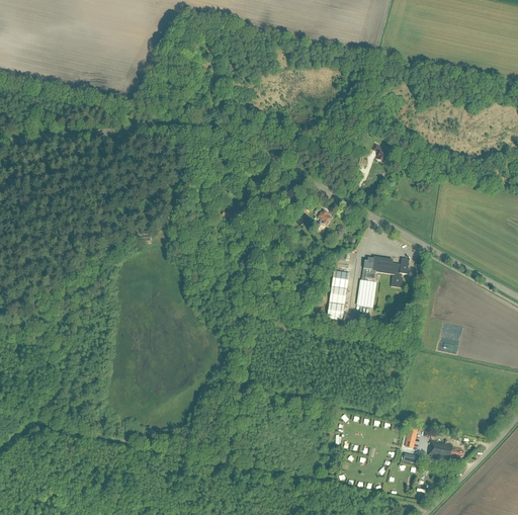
[(387,159),(392,152),(387,150),(381,147),(381,146),(375,142),(372,148),(378,151),(377,154),(378,155),(376,157),(382,160),(383,158),(387,159)]
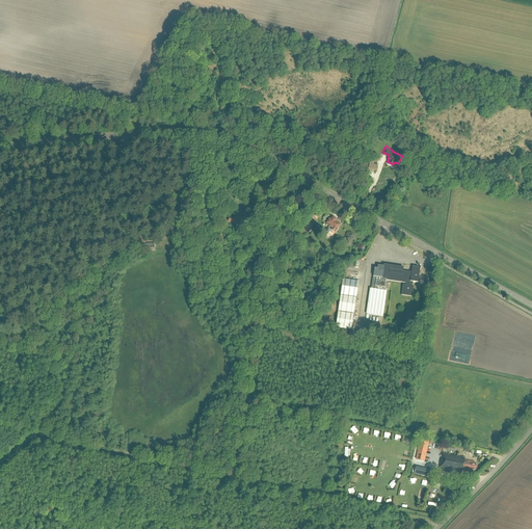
[(244,221),(248,215),(245,213),(242,217),(234,213),(233,216),(230,214),(228,220),(241,225),(242,219),(244,221)]
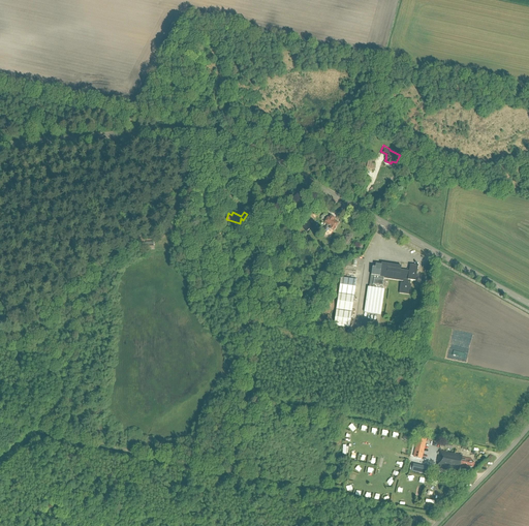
[(255,223),(262,217),(259,212),(251,217),(255,223)]
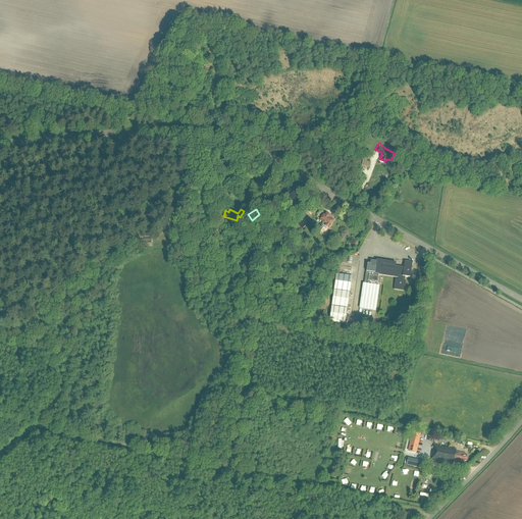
[(328,225),(333,217),(329,215),(330,214),(324,211),(320,218),(323,219),(321,221),(320,221),(317,226),(321,227),(323,223),(324,224),(325,223),(328,225)]
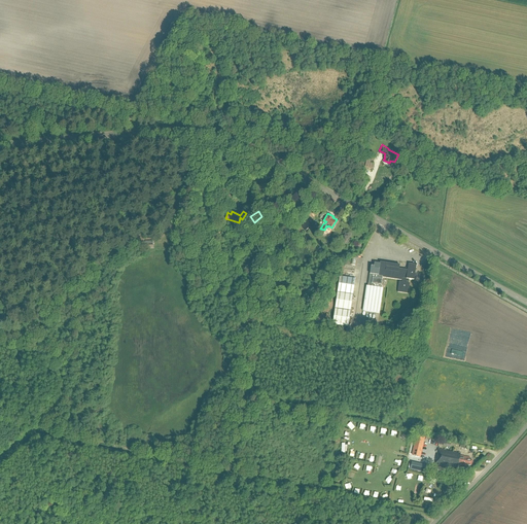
[(291,222),(286,226),(290,232),(295,228),(291,222)]
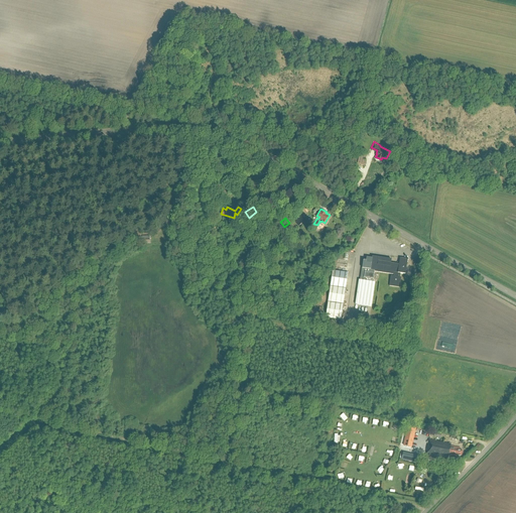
[(392,257),(372,254),(372,256),(366,255),(366,258),(363,258),(361,278),(359,277),(355,301),(372,304),(375,280),(373,279),(375,269),(394,272),(393,274),(390,274),(389,284),(399,285),(401,275),(400,275),(400,271),(405,272),(407,258),(409,258),(409,257),(400,256),(399,262),(391,261),(392,257)]
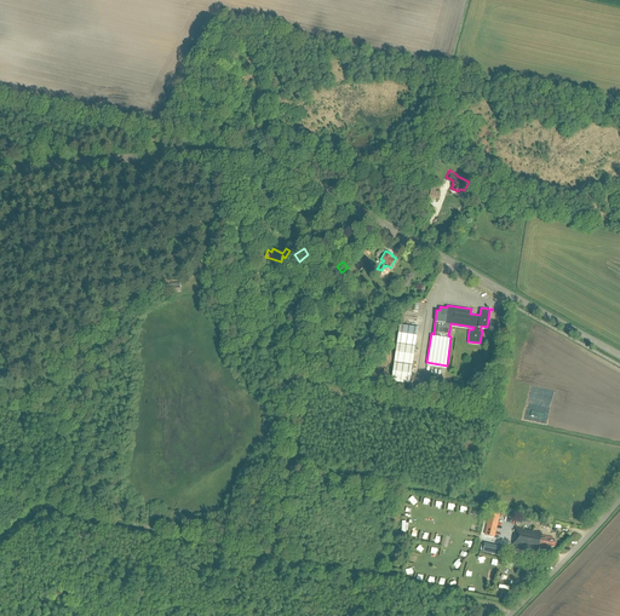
[(409,381),(418,324),(400,322),(391,378),(409,381)]
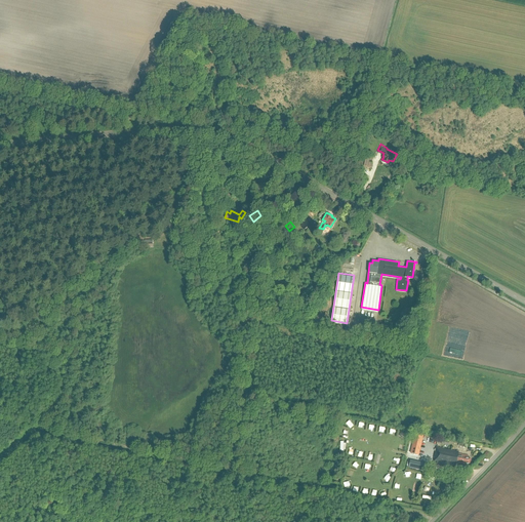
[(420,453),(422,437),(415,436),(412,451),(420,453)]
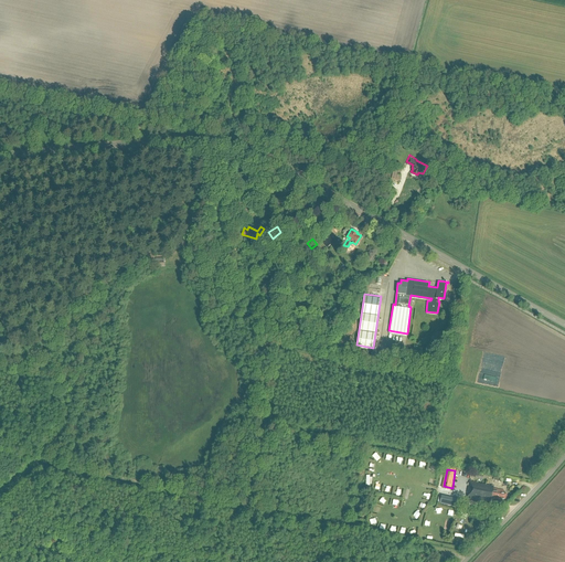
[(505,497),(507,491),(502,490),(502,488),(493,486),(493,484),(470,478),(467,490),(469,490),(468,496),(490,500),(491,496),(501,498),(501,496),(505,497)]
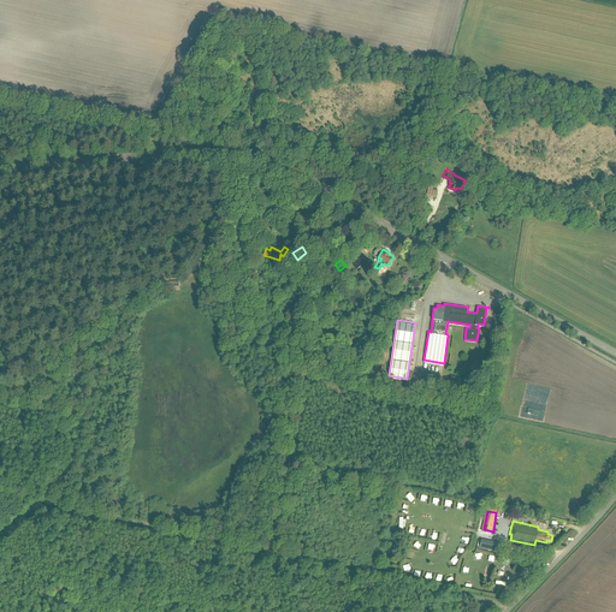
[(498,550),(499,541),(481,536),(479,545),(498,550)]
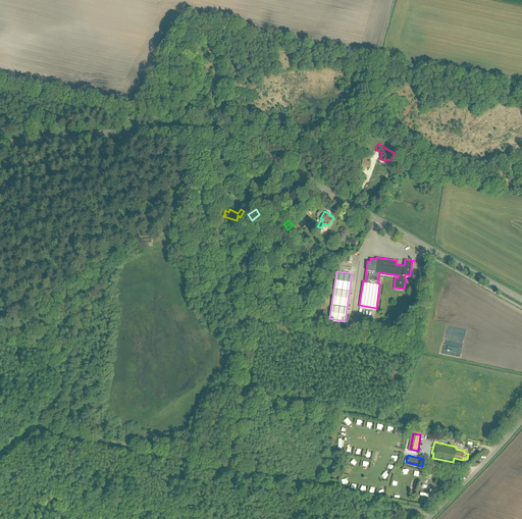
[(381,478),(387,474),(383,468),(377,471),(381,478)]
